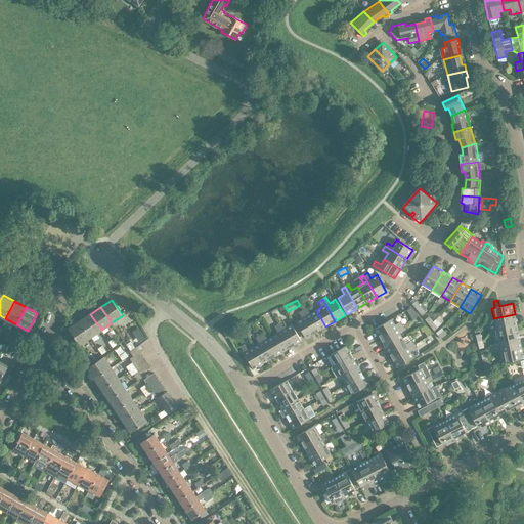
[(303,310),(316,333),(325,326),(316,310),(310,313),(307,308),(303,310)]
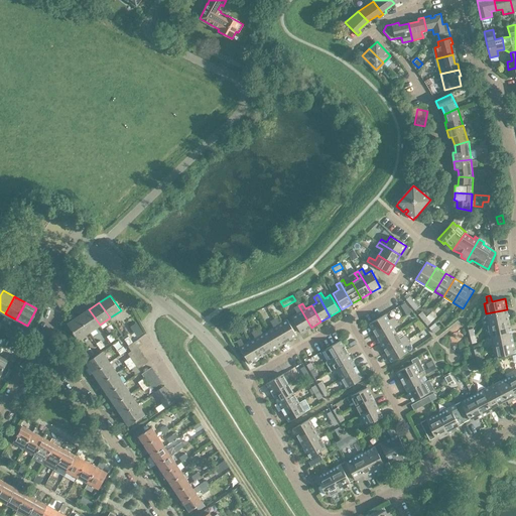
[(311,328),(298,305),(294,308),(297,313),(292,316),(301,333),(311,328)]
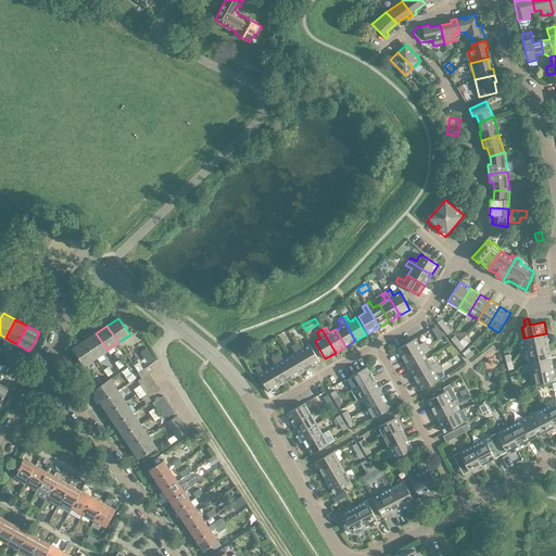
[(96,333),(85,341),(96,357),(108,350),(96,333)]
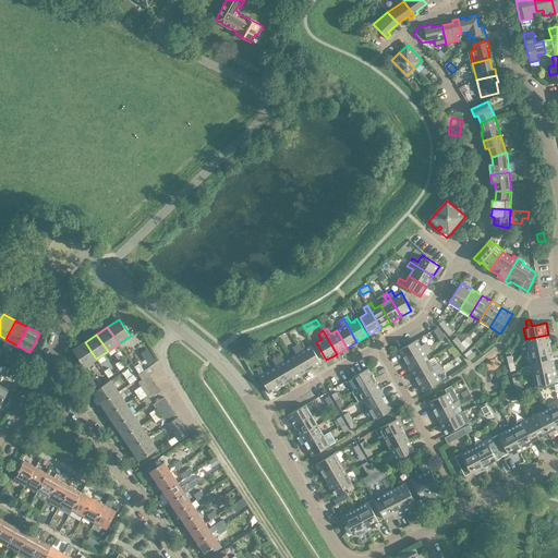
[(525,339),(528,351),(550,347),(548,335),(525,339)]
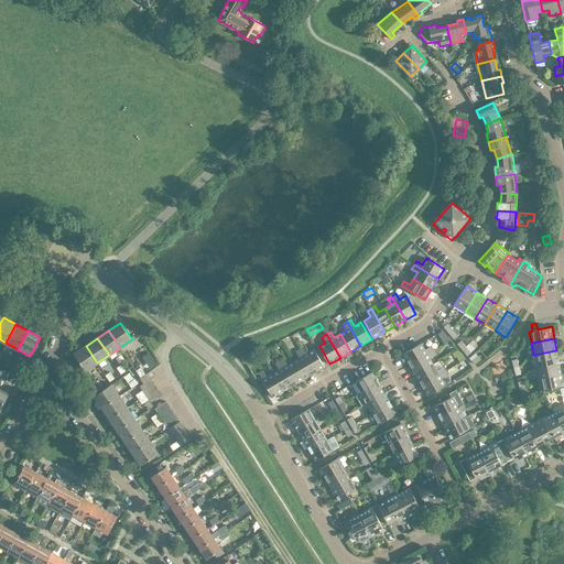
[(410,365),(433,350),(431,346),(425,349),(421,344),(403,354),(410,365)]
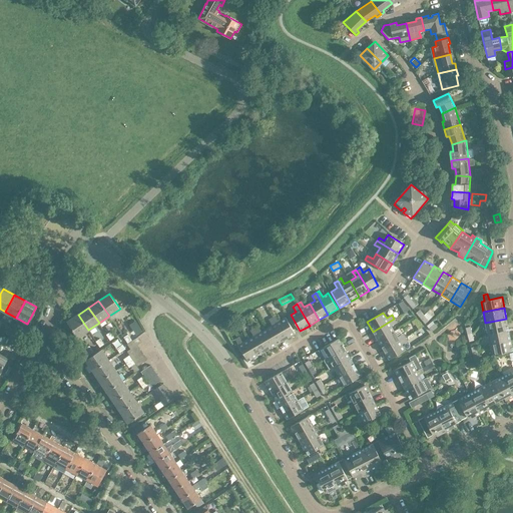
[(78,315),(67,322),(78,338),(88,330),(78,315)]
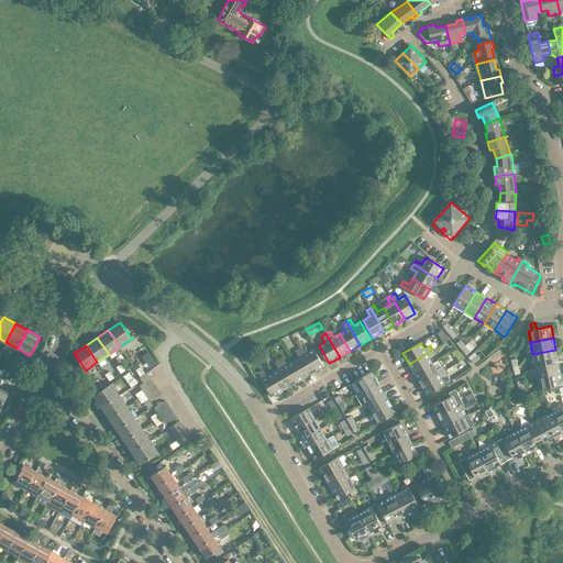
[(304,346),(300,349),(313,373),(324,366),(313,349),(307,352),(304,346)]
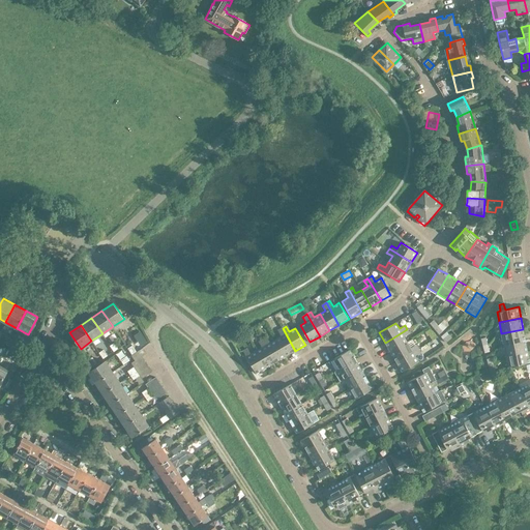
[(282,336),(275,340),(286,356),(295,351),(283,328),(278,330),(282,336)]
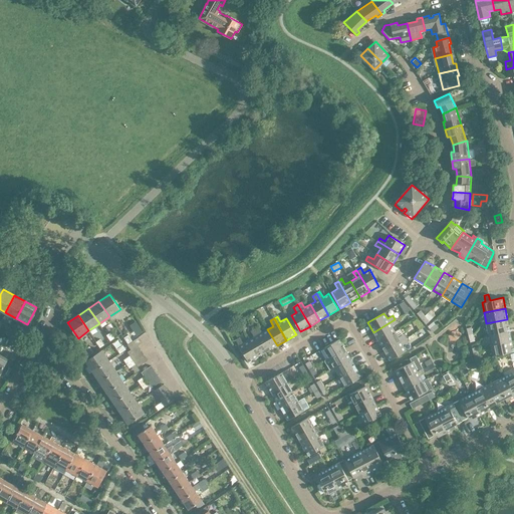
[(378,341),(395,331),(392,326),(398,323),(395,319),(373,332),(378,341)]
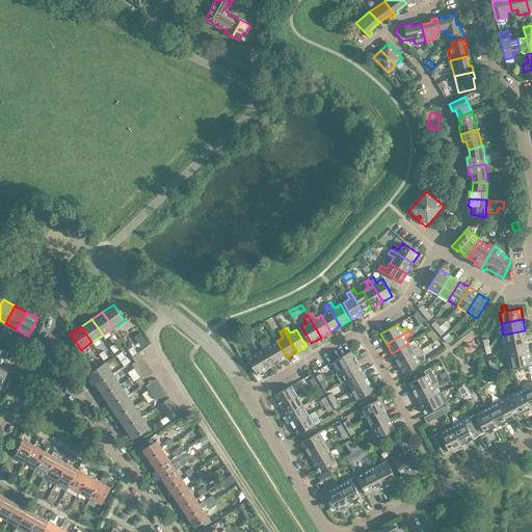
[(525,330),(503,335),(506,346),(527,341),(525,330)]
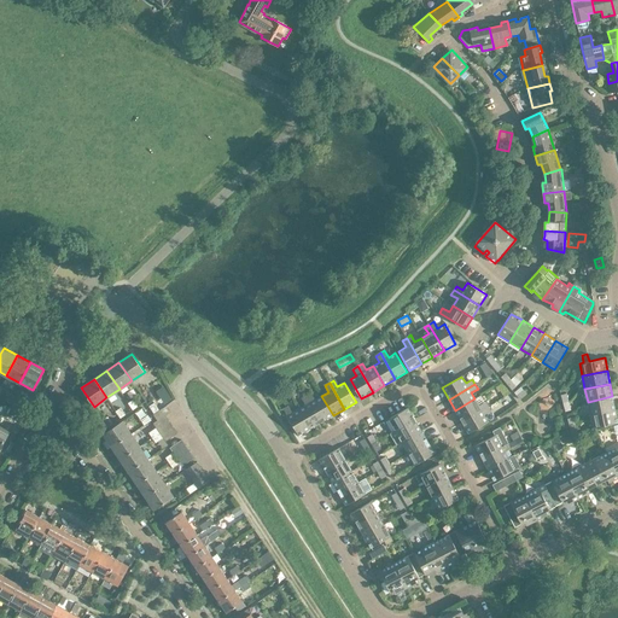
[(18,397),(12,394),(9,402),(13,404),(18,397)]
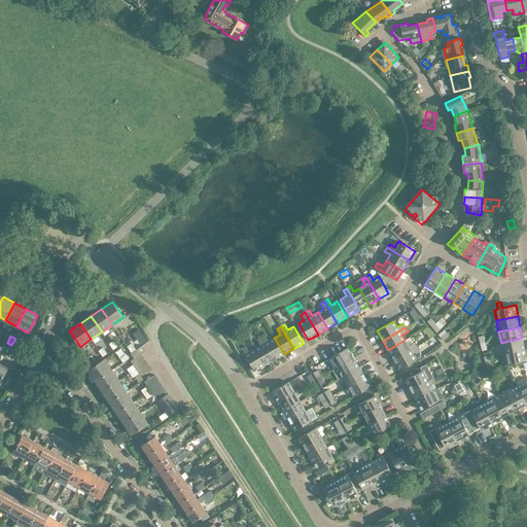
[(261,338),(274,359),(284,354),(274,338),(269,341),(266,336),(261,338)]
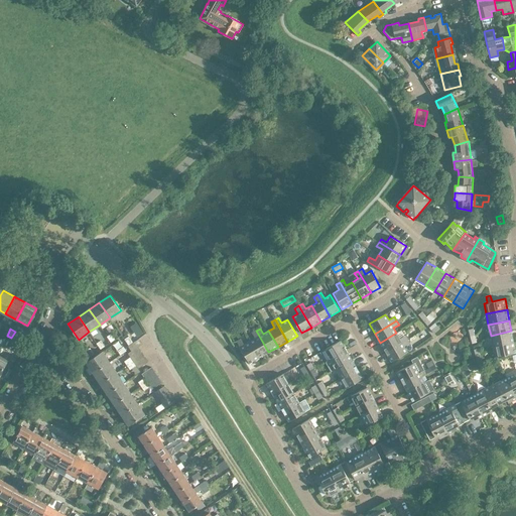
[(255,339),(250,342),(259,358),(268,352),(256,331),(252,333),(255,339)]
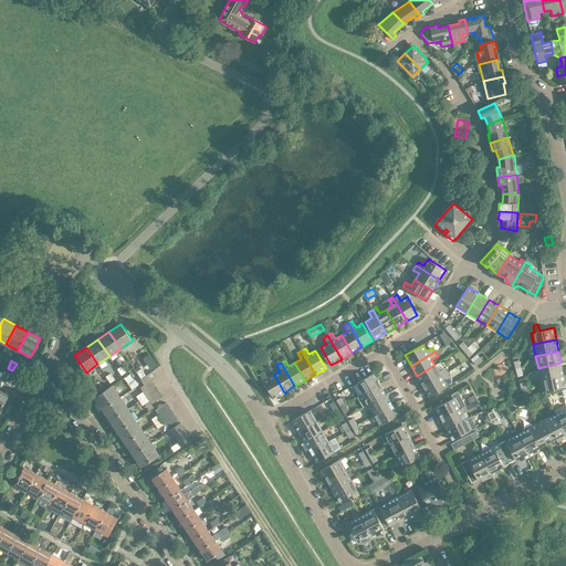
[(503,363),(486,377),(496,389),(513,375),(503,363)]
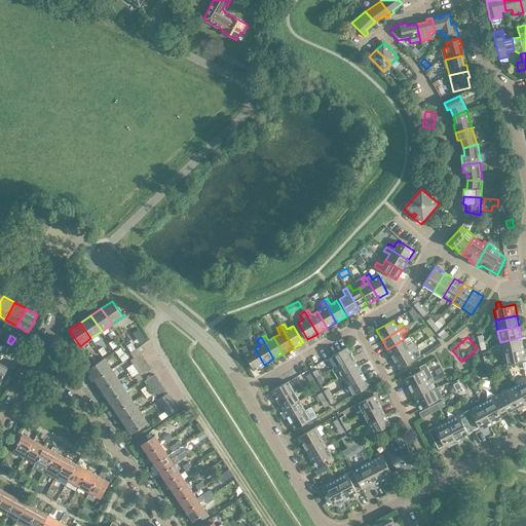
[(500,342),(502,352),(523,348),(521,337),(500,342)]
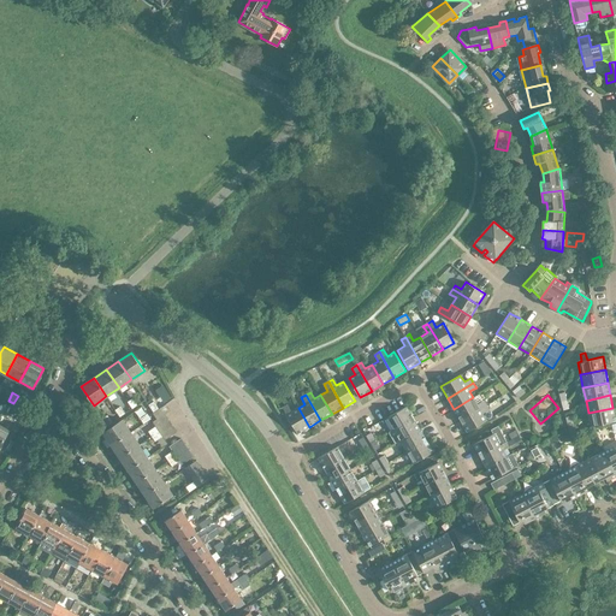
[(138,404),(134,397),(129,401),(132,408),(138,404)]
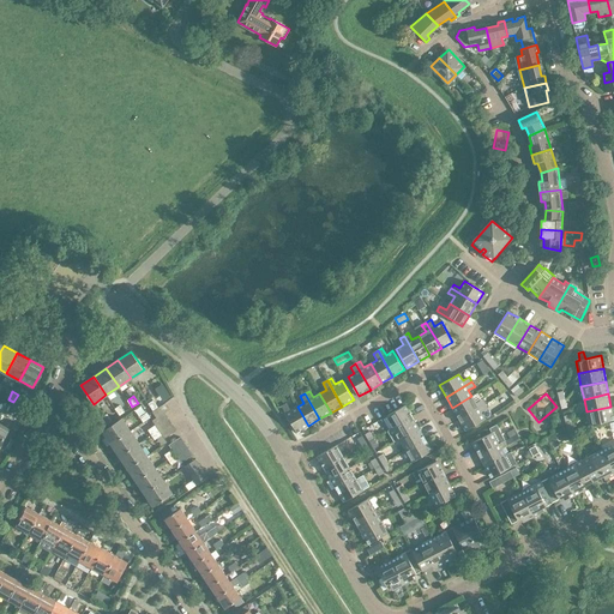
[(471,396),(452,408),(459,419),(485,404),(482,399),(476,403),(471,396)]
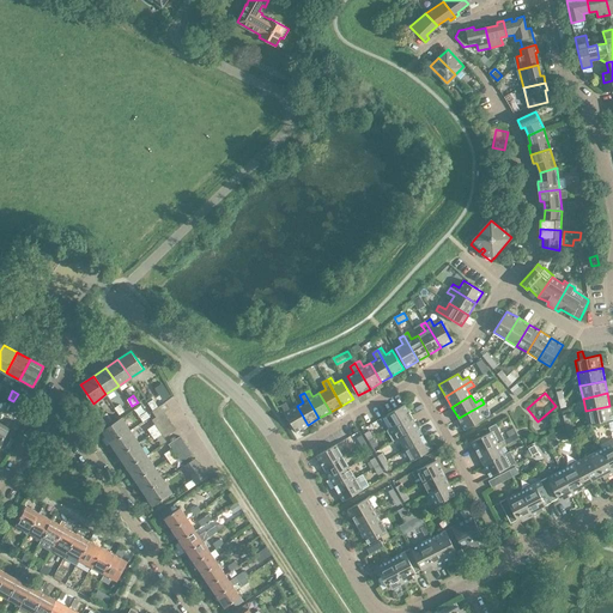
[(149,402),(153,410),(158,406),(153,399),(149,402)]
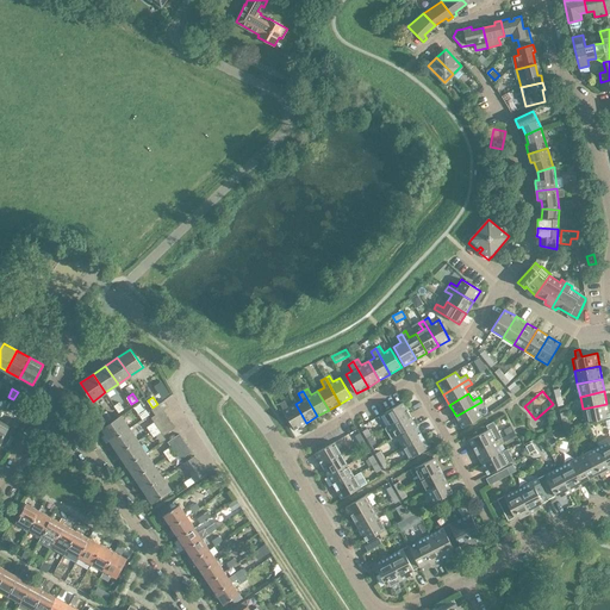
[(7,411),(12,403),(6,400),(2,408),(7,411)]
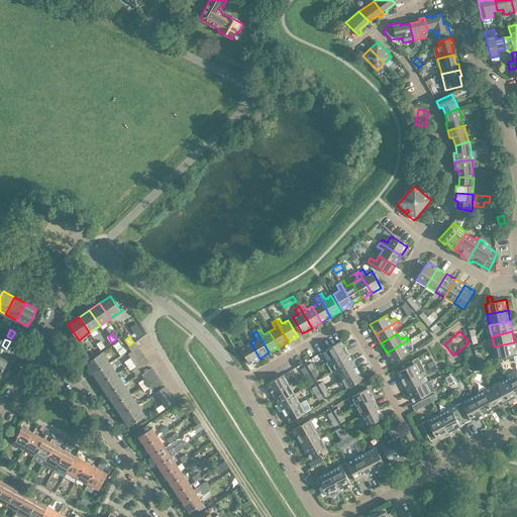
[(132,351),(138,347),(143,344),(139,339),(128,346),(132,351)]
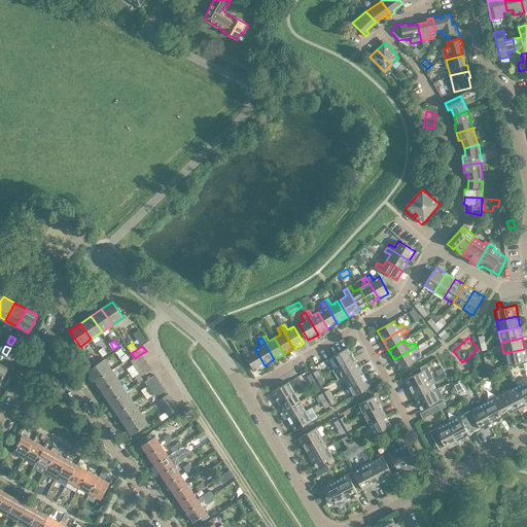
[(107,353),(104,347),(99,350),(103,356),(107,353)]
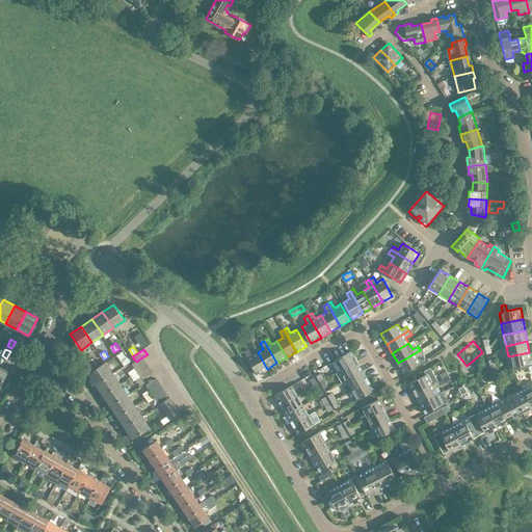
[(257,375),(267,369),(258,352),(251,355),(248,350),(244,352),(257,375)]
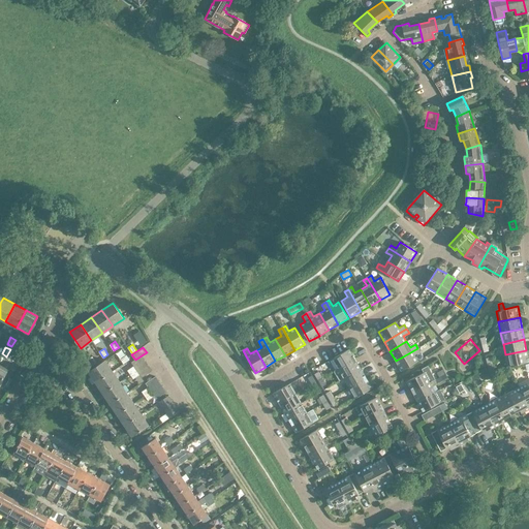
[(396,361),(402,371),(418,361),(414,354),(421,351),(417,348),(396,361)]
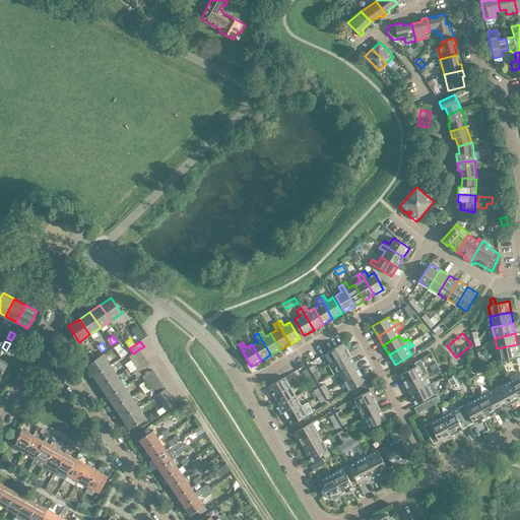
[(332,363),(349,352),(343,343),(327,352),(332,363)]
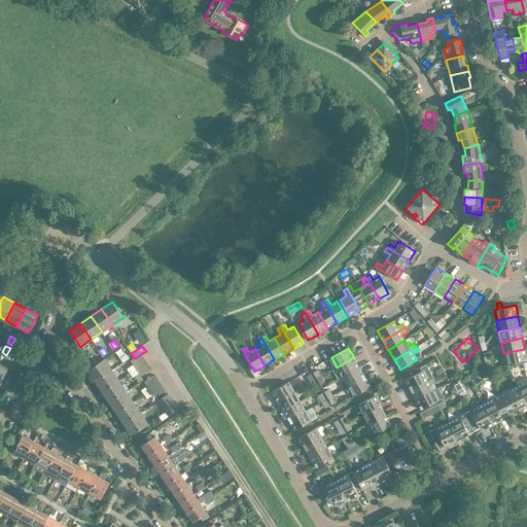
[(524,349),(503,353),(505,364),(526,360),(524,349)]
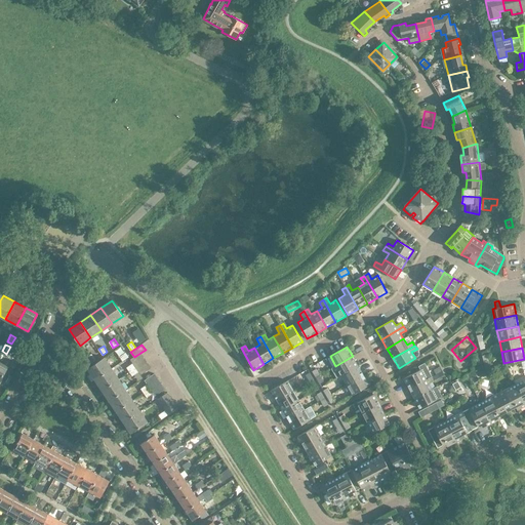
[(129,357),(126,353),(120,357),(123,361),(129,357)]
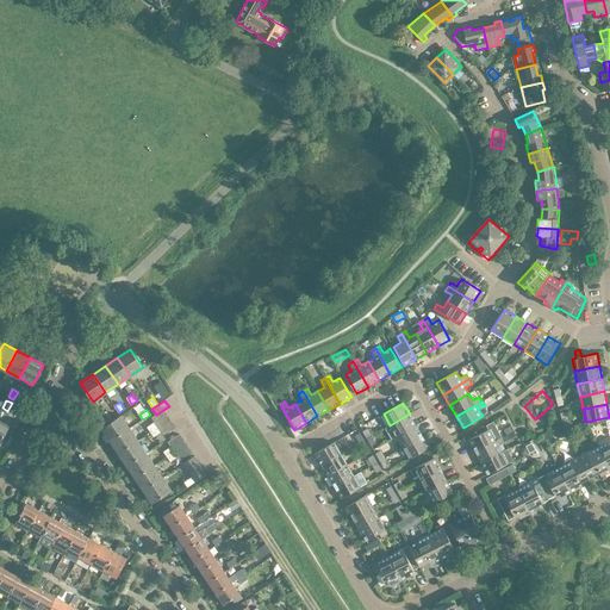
[(167,415),(163,410),(156,415),(151,417),(155,422),(155,423),(167,415)]
